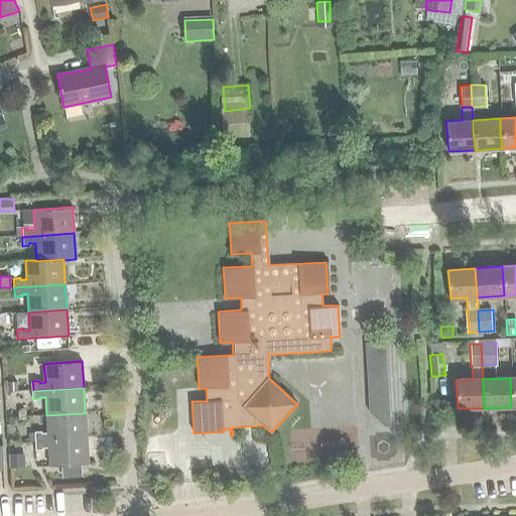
[(389,426),(388,408),(369,410),(386,426),(389,426)]
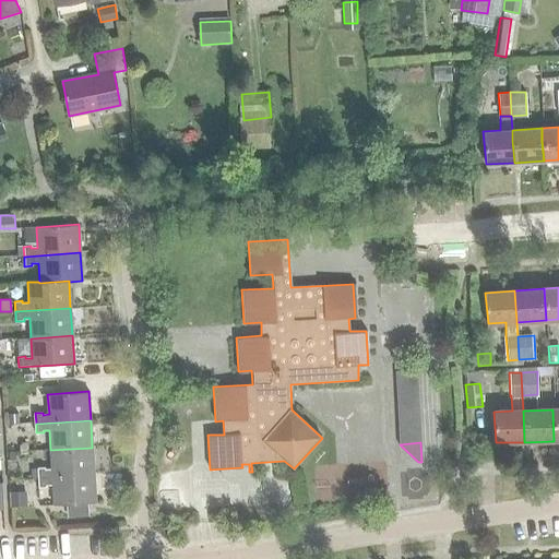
[(94,475),(92,448),(50,450),(51,468),(47,468),(46,466),(38,467),(39,478),(94,475)]
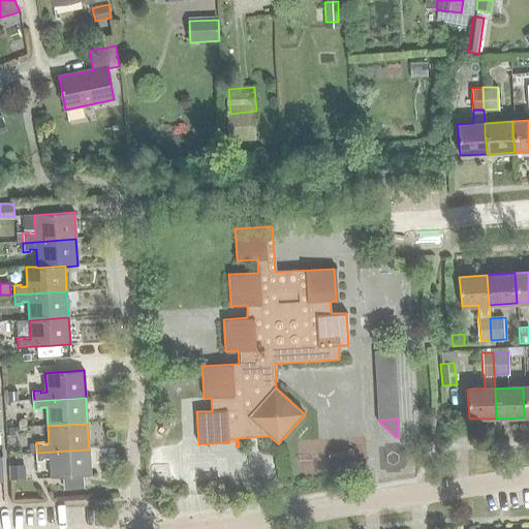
[(89,449),(37,453),(37,462),(44,461),(44,459),(50,459),(51,478),(90,475),(89,449)]
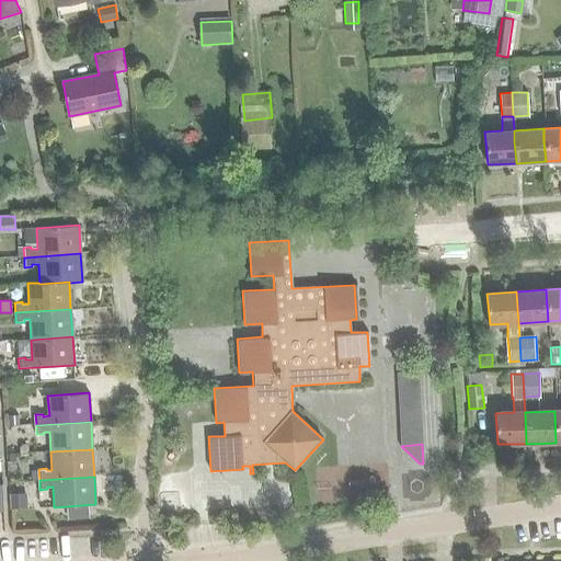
[(29,510),(27,493),(9,493),(10,510),(29,510)]
